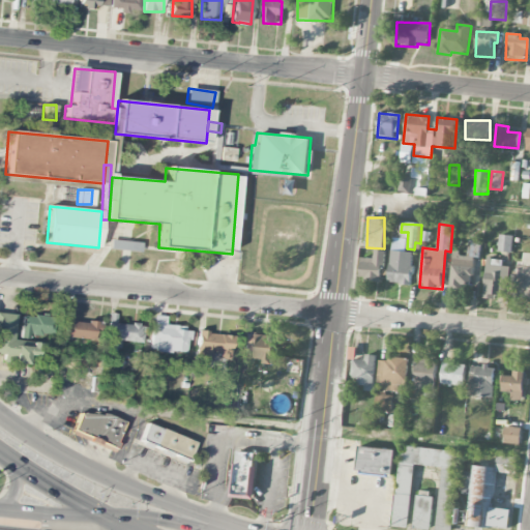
[(498,253),(512,253),(513,236),(499,235),(498,253)]
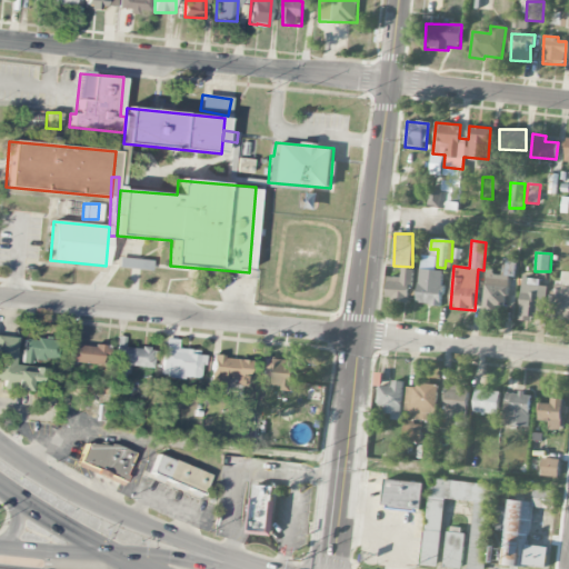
[(151,269),(151,259),(119,258),(119,268),(151,269)]
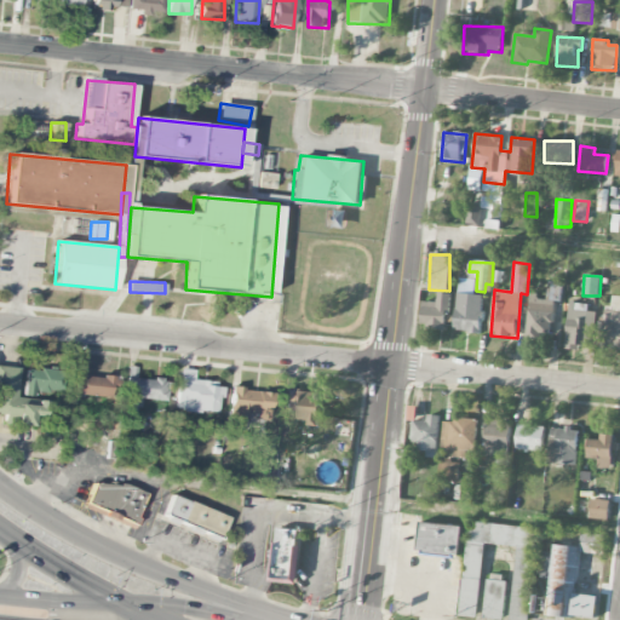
[(530,297),(526,338),(550,340),(555,302),(562,302),(563,285),(549,282),(547,299),(530,297)]
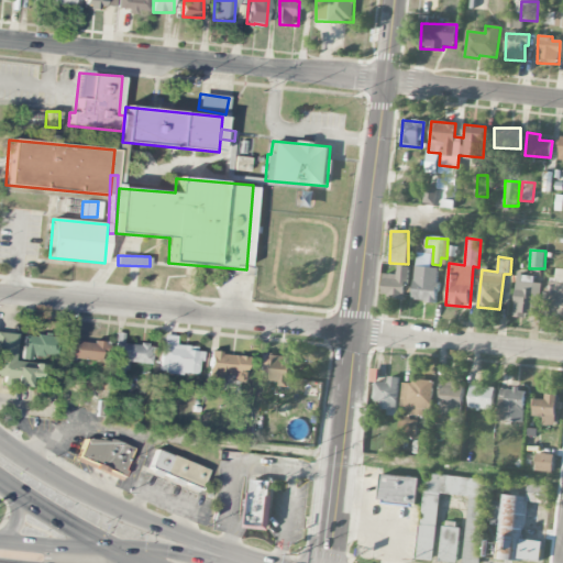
[(384,274),(383,298),(407,299),(409,267),(398,266),(398,275),(384,274)]
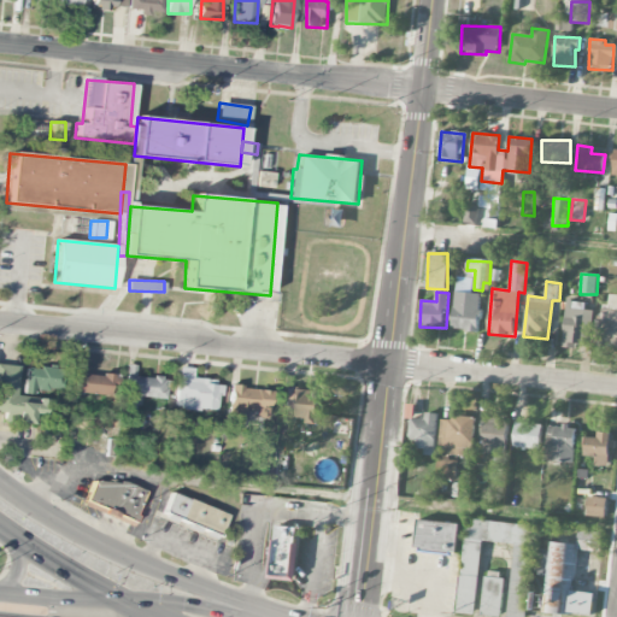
[(481,294),(456,293),(453,330),(479,331),(481,294)]
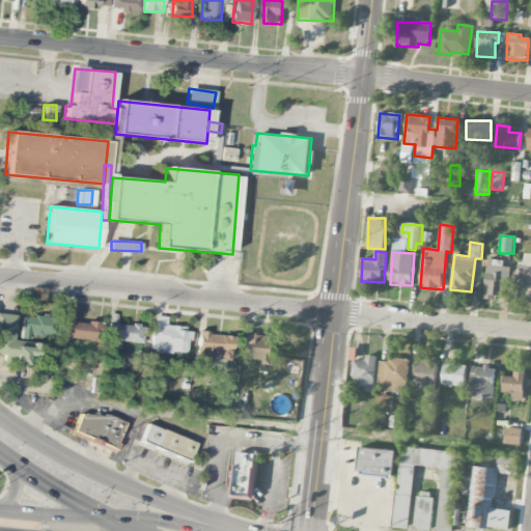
[(530,254),(525,254),(524,263),(516,263),(514,300),(530,300),(530,254)]
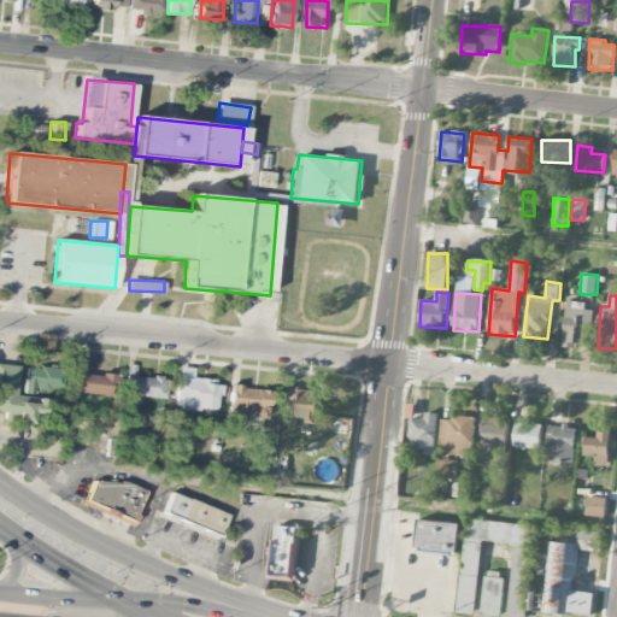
[(592,344),(593,305),(565,305),(564,348),(577,348),(577,344),(592,344)]
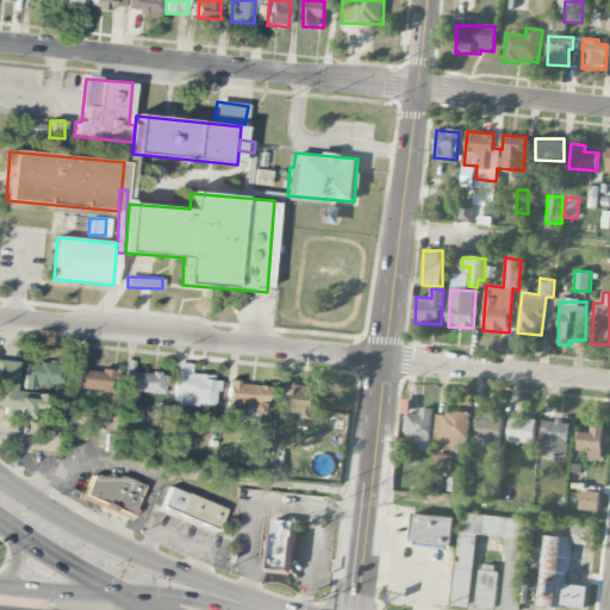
[(0,408),(5,408),(5,417),(31,418),(31,409),(43,410),(44,393),(17,392),(18,361),(0,360),(0,408)]
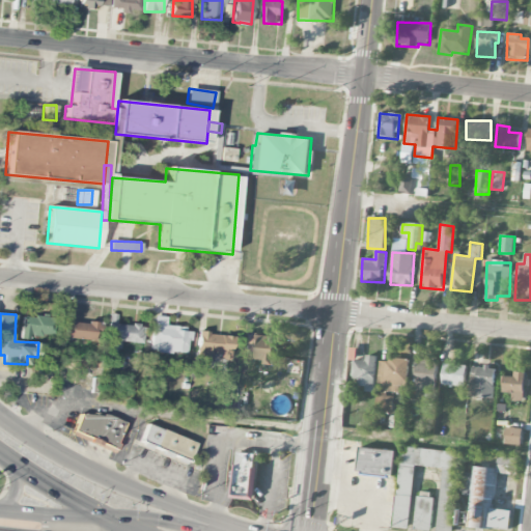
[(53,335),(54,317),(21,316),(21,339),(28,340),(28,335),(53,335)]
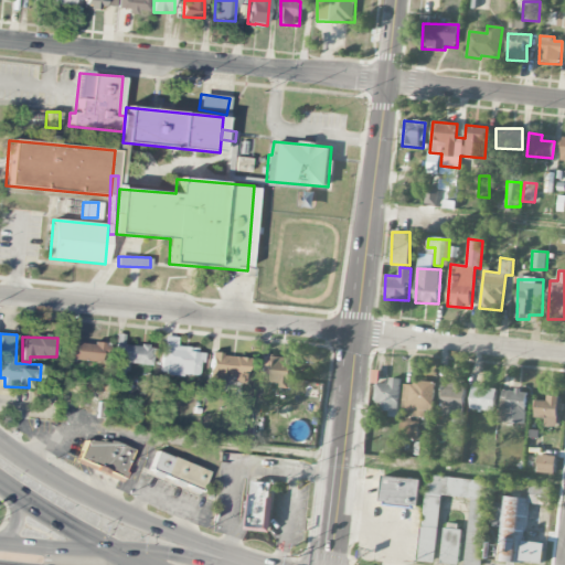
[(159,374),(200,377),(202,350),(176,348),(177,338),(162,337),(159,374)]
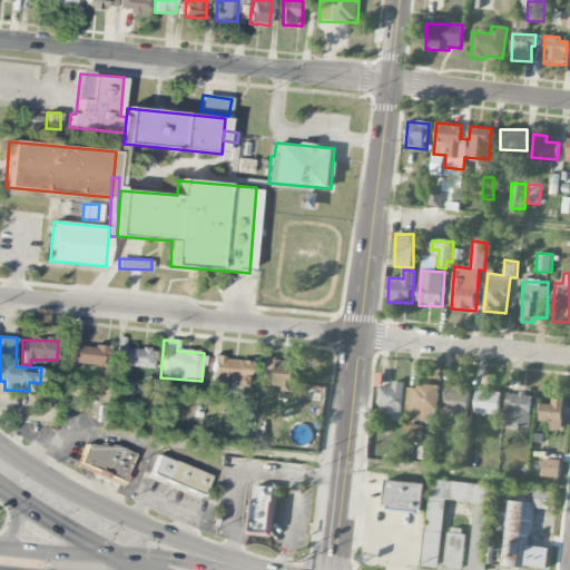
[(66,363),(108,365),(109,346),(67,344),(66,363)]
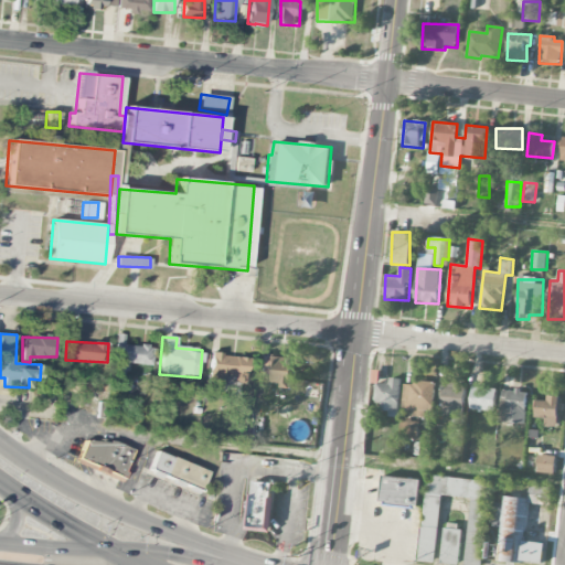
[(125,380),(126,363),(150,365),(152,347),(115,343),(110,377),(125,380)]
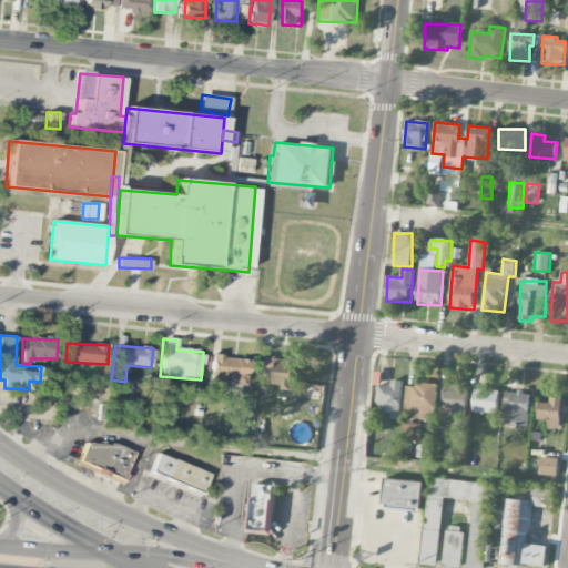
[(225,386),(226,382),(246,383),(247,358),(211,356),(209,385),(225,386)]
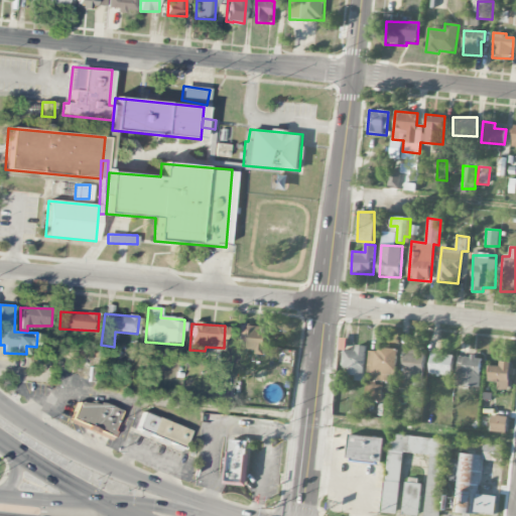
[(266,353),(268,328),(238,326),(236,350),(266,353)]
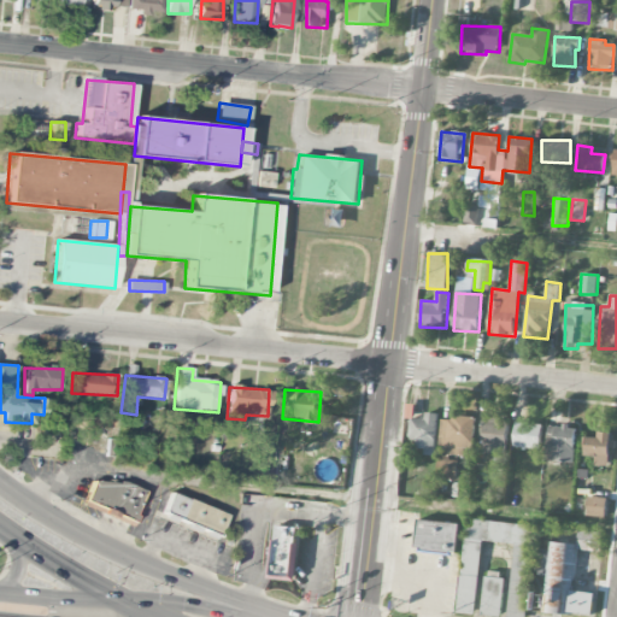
[(412,448),(435,450),(436,415),(422,413),(422,419),(412,418),(412,448)]
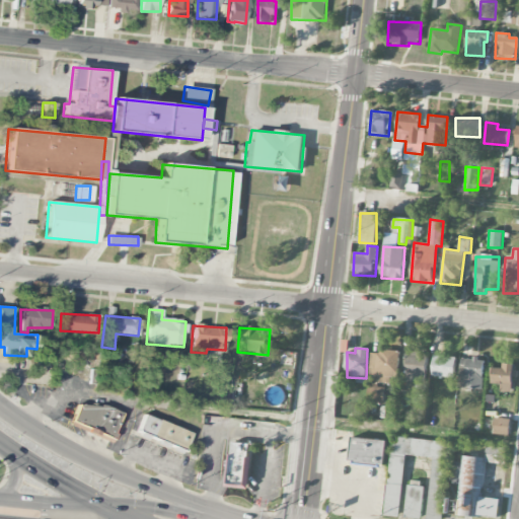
[(397,378),(400,352),(380,350),(379,354),(371,353),(369,375),(377,376),(376,383),(390,384),(390,377),(397,378)]
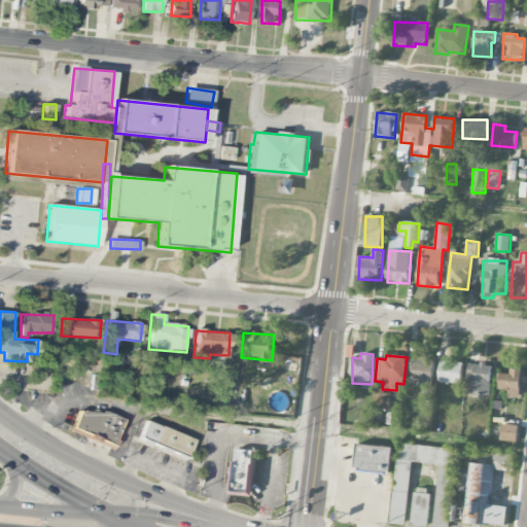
[(413,356),(412,387),(433,388),(434,357),(413,356)]
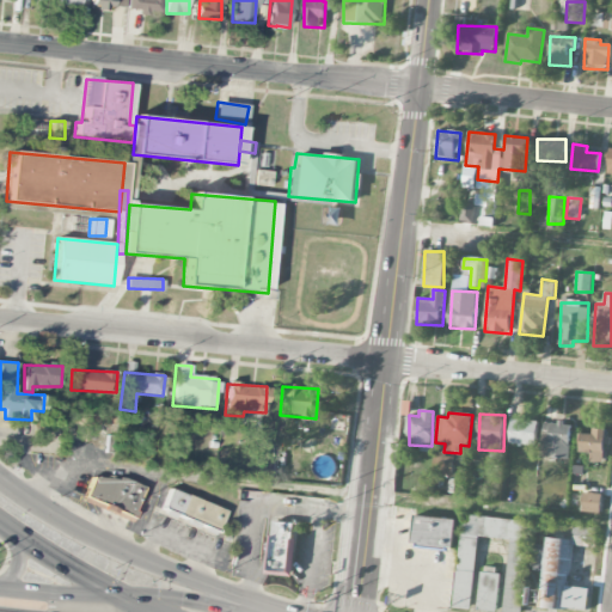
[(510,445),(538,445),(538,421),(512,421),(510,445)]
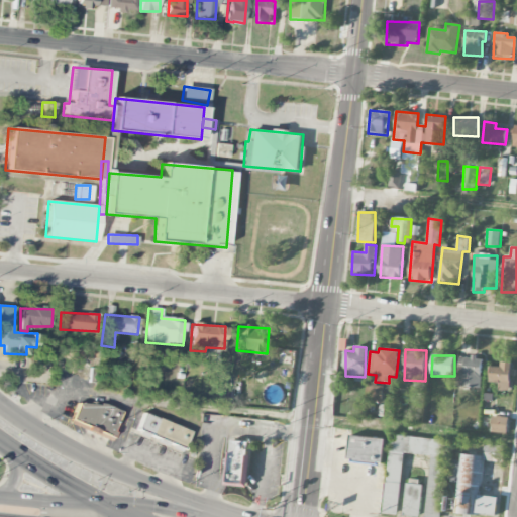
[(482,388),(483,358),(458,357),(457,387),(482,388)]
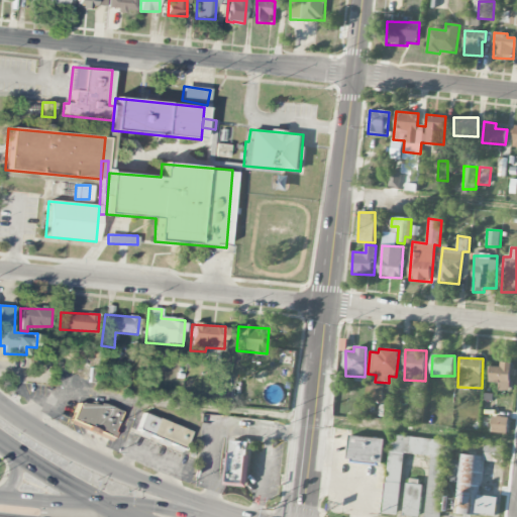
[(512,364),(501,363),(500,367),(491,367),(490,383),(499,383),(499,391),(510,391),(511,373),(512,373),(512,364)]
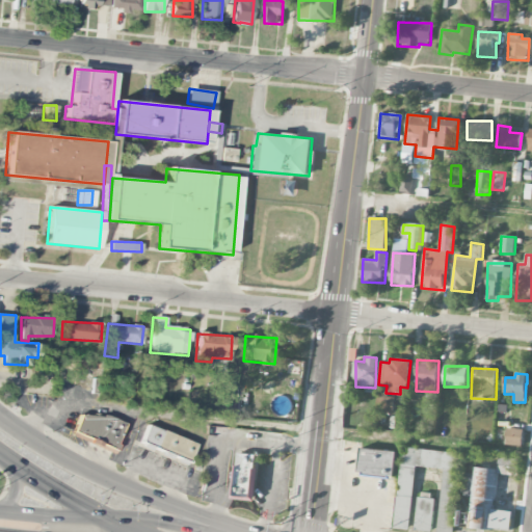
[(377,413),(394,413),(394,397),(378,396),(377,413)]
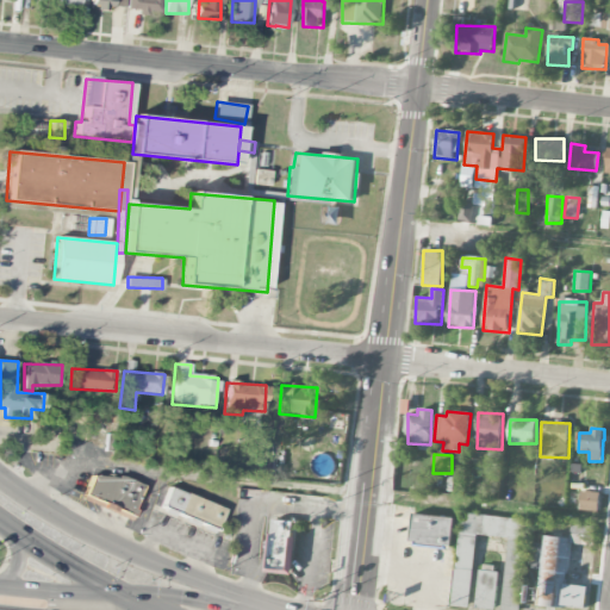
[(83,497),(132,515),(143,487),(93,470),(83,497)]
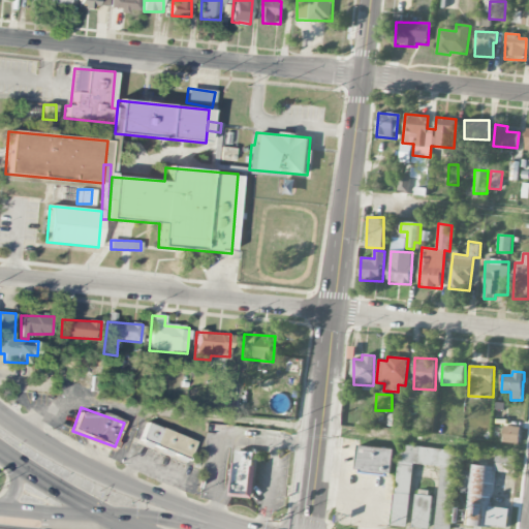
[(194,442),(147,422),(138,440),(187,460),(194,442)]
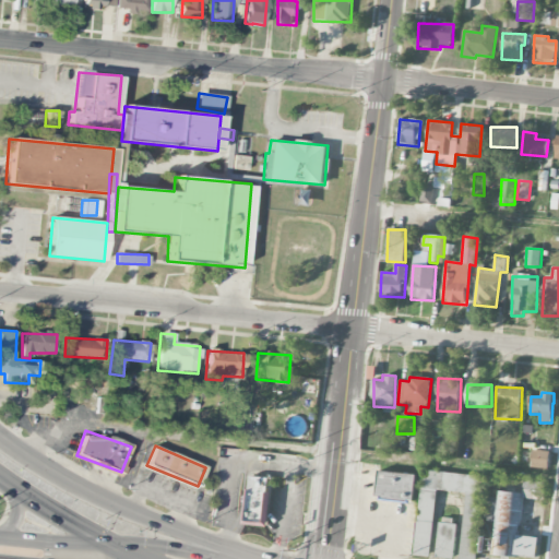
[(531,467),(549,470),(550,452),(533,450),(531,467)]
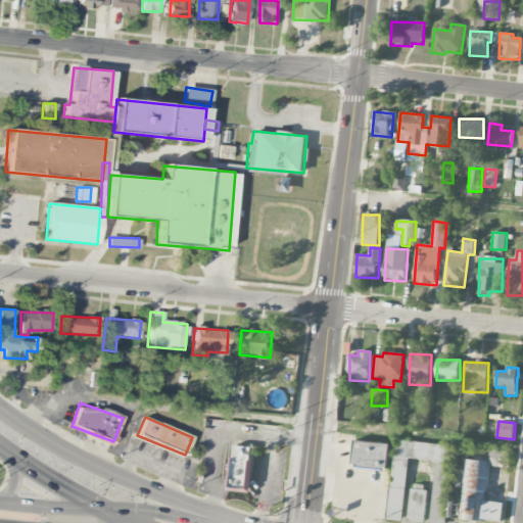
[(388,520),(403,521),(409,459),(436,462),(430,522),(446,522),(454,445),(395,440),(388,520)]
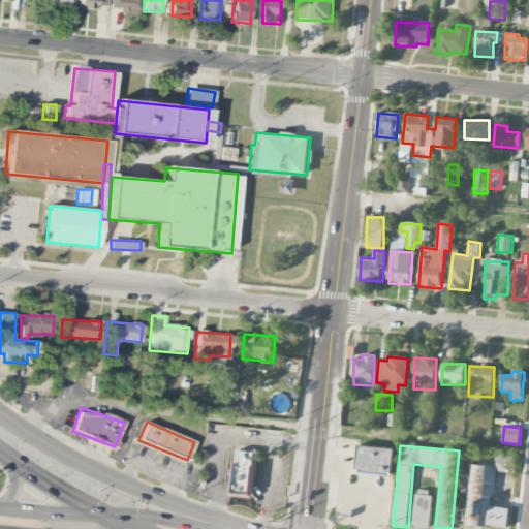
[(393,475),(394,448),(358,447),(356,473),(393,475)]
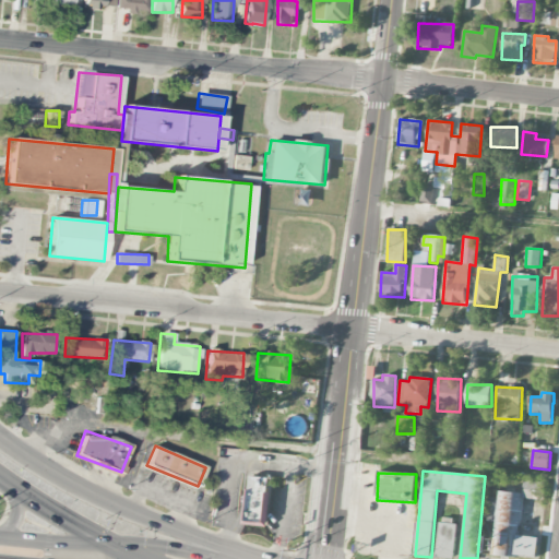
[(264,523),(270,477),(252,476),(247,522),(264,523)]
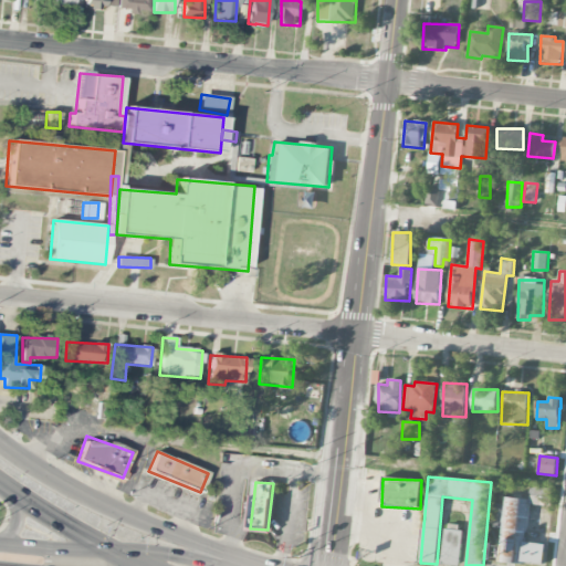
[(528,505),(548,506),(549,490),(531,489),(530,500),(504,498),(503,509),(500,509),(496,563),(517,564),(520,534),(526,534),(528,505)]
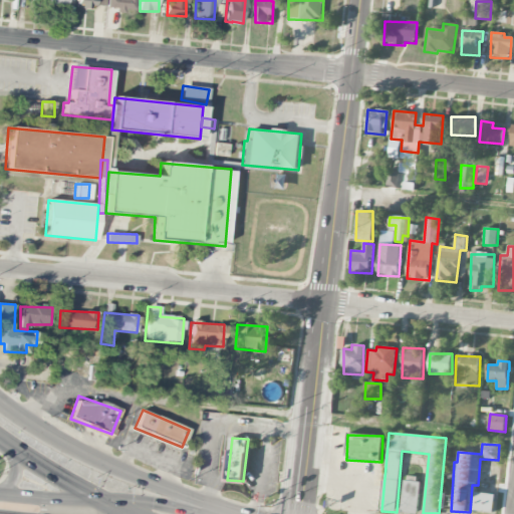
[(418,513),(421,483),(404,481),(401,513),(410,513),(418,513)]
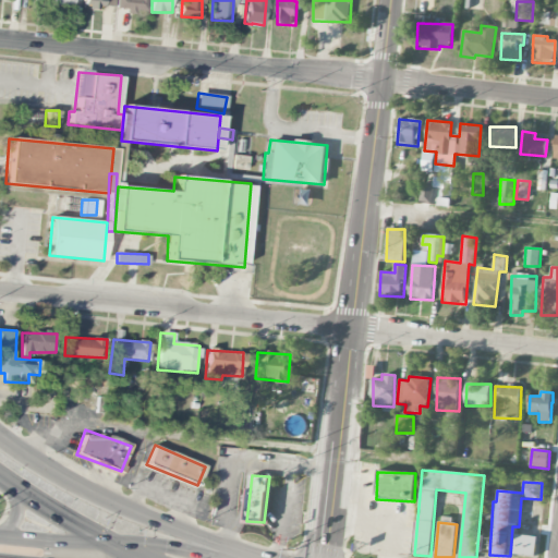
[(513,556),(536,557),(538,537),(516,535),(513,556)]
